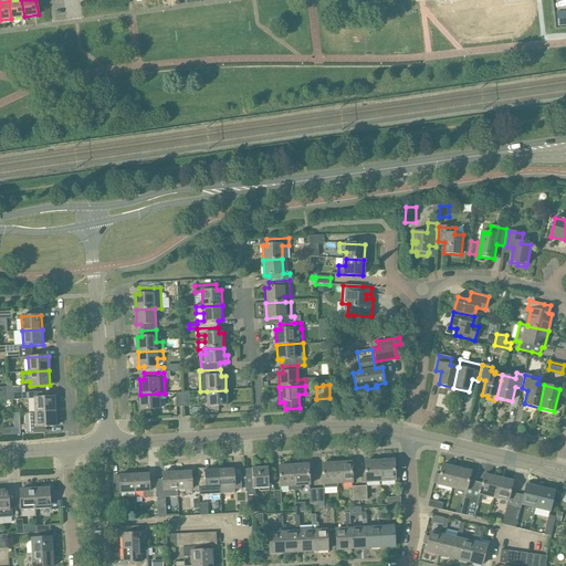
[(226,390),(207,391),(208,406),(208,411),(219,411),(218,406),(227,406),(226,390)]
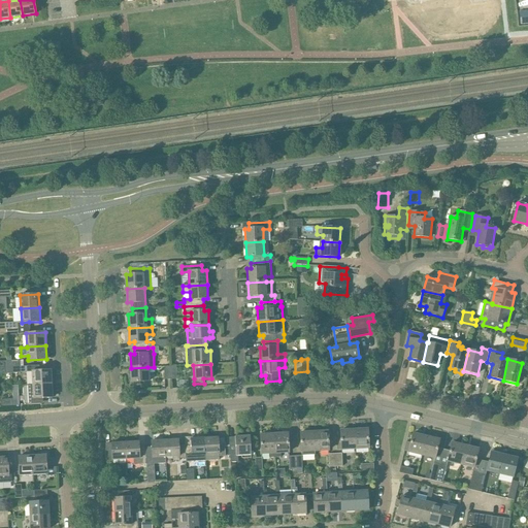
[(33,385),(52,384),(52,370),(39,371),(38,365),(27,366),(27,372),(32,372),(33,385)]
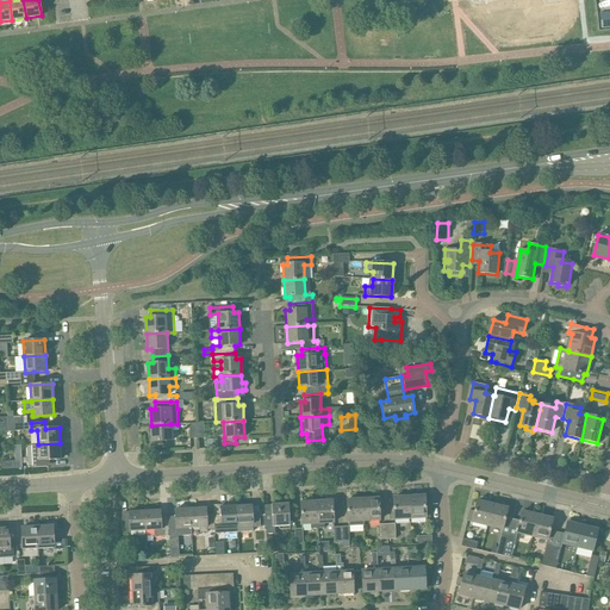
[(473,424),(464,422),(461,436),(470,439),(473,424)]
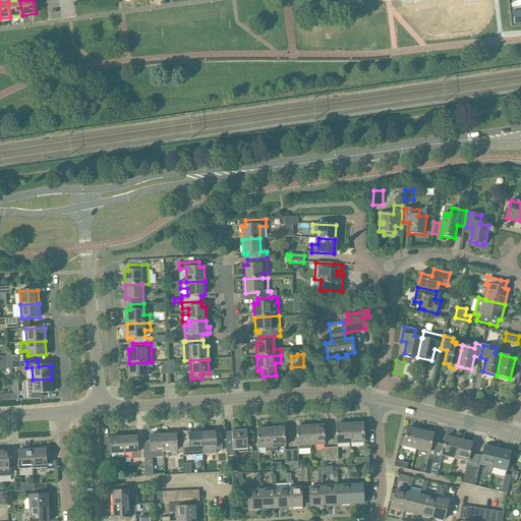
[(147,377),(146,362),(129,363),(129,377),(147,377)]
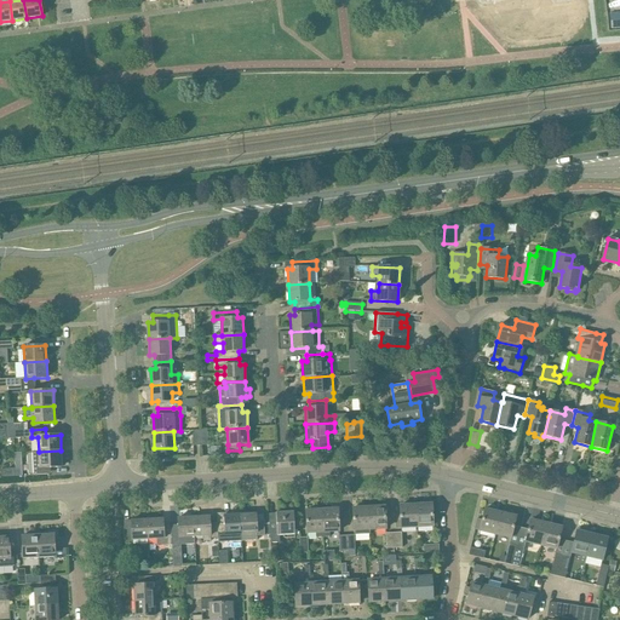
[(62,468),(61,451),(39,452),(33,453),(34,475),(47,475),(47,468),(62,468)]
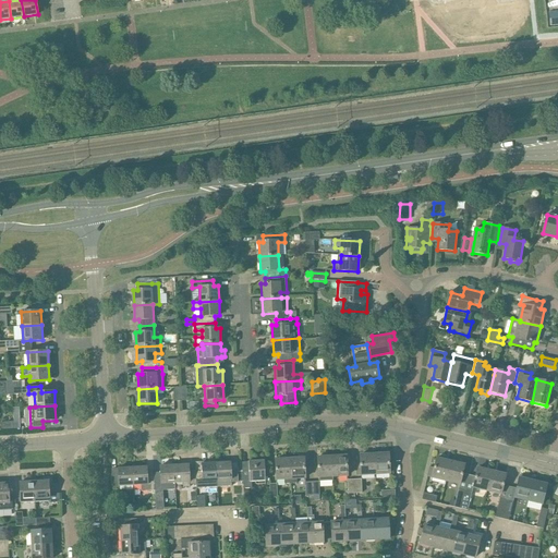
[(374,457),(375,475),(390,474),(389,456),(374,457)]
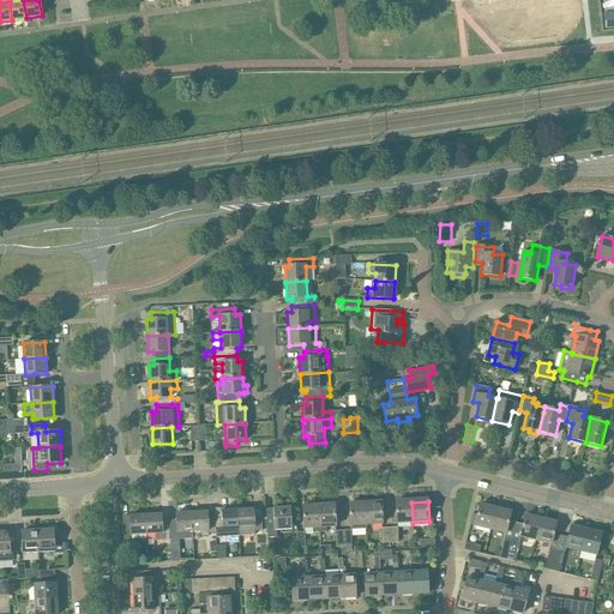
[(413,523),(411,503),(396,503),(397,524),(413,523)]
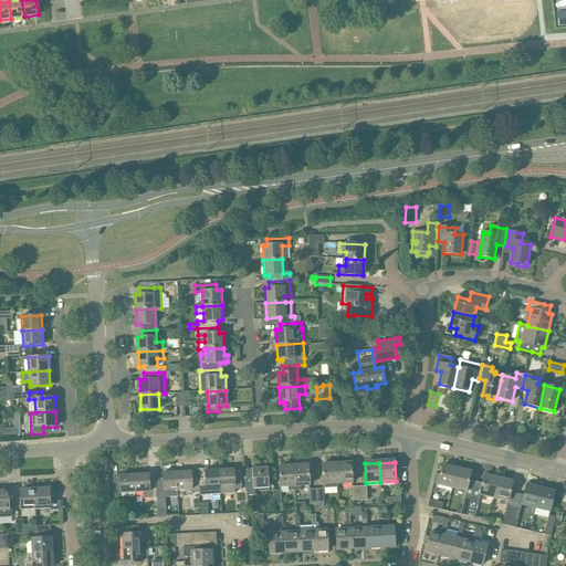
[(336,465),(337,484),(353,483),(352,464),(336,465)]
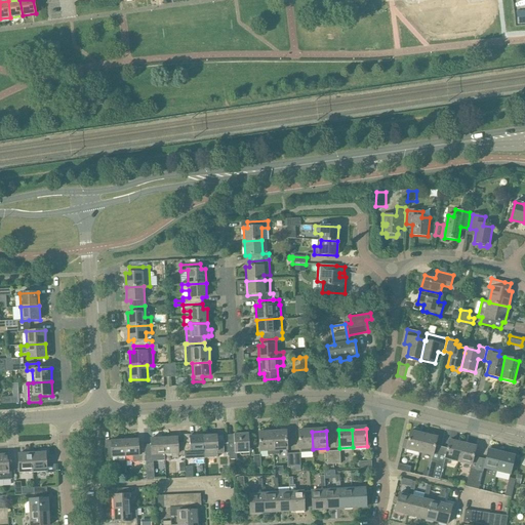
[(419,452),(423,435),(410,431),(408,440),(404,439),(402,448),(419,452)]
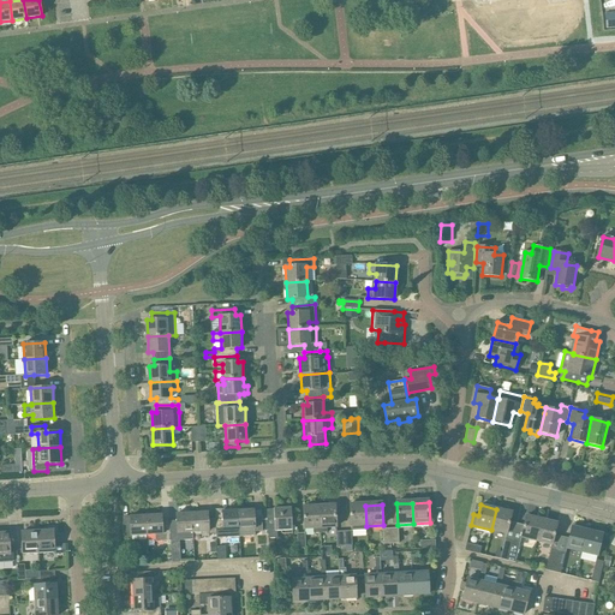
[(365,506),(350,506),(351,527),(352,531),(366,530),(366,526),(365,506)]
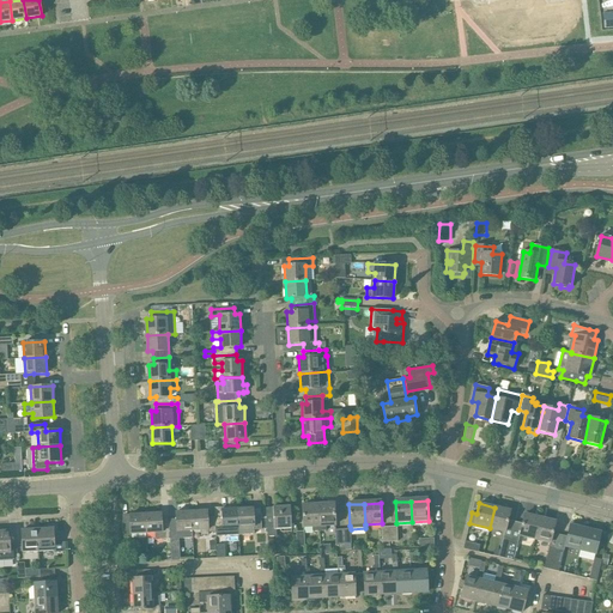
[(317,507),(319,532),(326,530),(326,527),(335,526),(334,505),(317,507)]
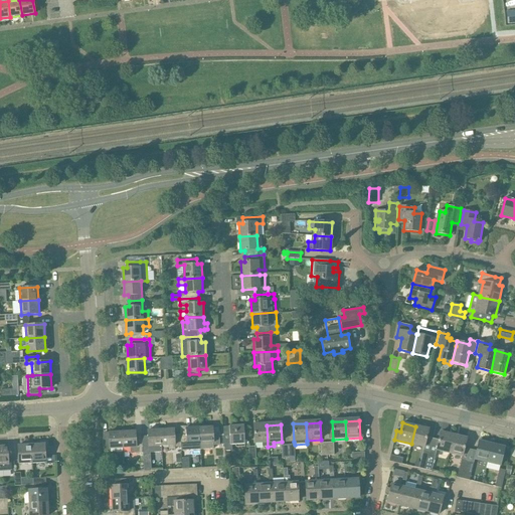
[(268,447),(267,425),(254,425),(255,444),(263,443),(264,447),(268,447)]
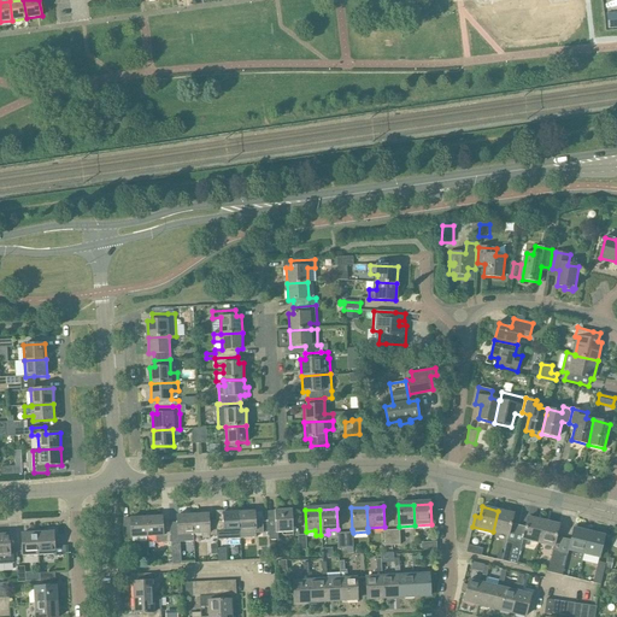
[(275,511),(268,512),(268,518),(269,541),(277,541),(277,534),(283,533),(293,533),(292,511),(275,511)]
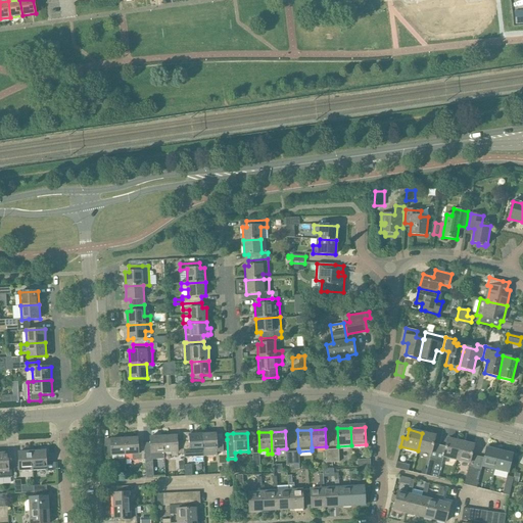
[(435,436),(422,433),(418,450),(431,454),(435,436)]
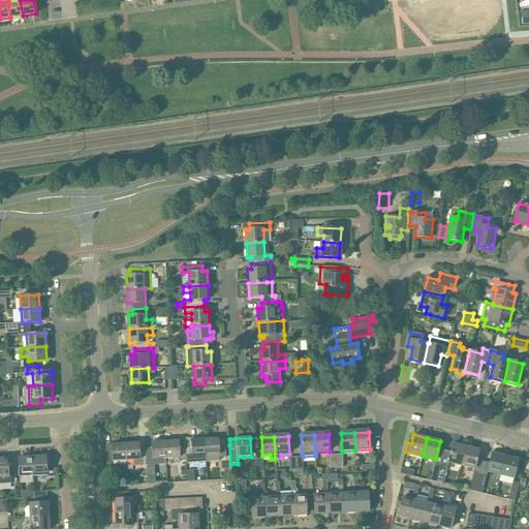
[(218,439),(205,440),(206,456),(219,456),(219,458),(225,458),(225,445),(225,444),(218,444),(218,439)]
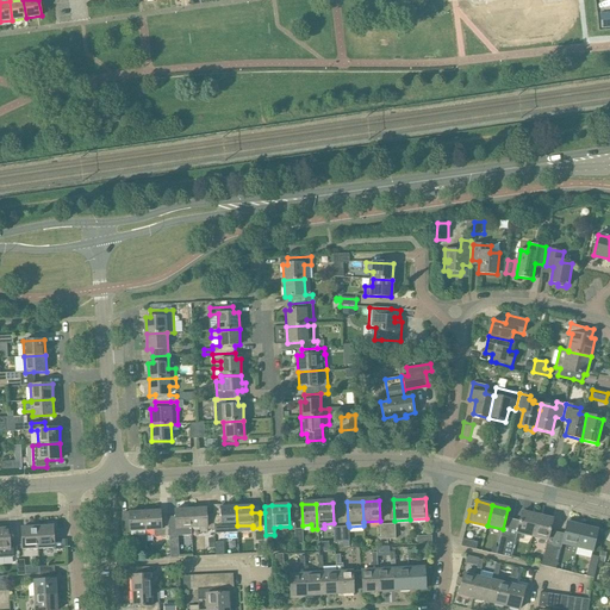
[(222,516),(213,516),(215,530),(215,534),(237,533),(237,526),(236,508),(222,508),(222,516)]
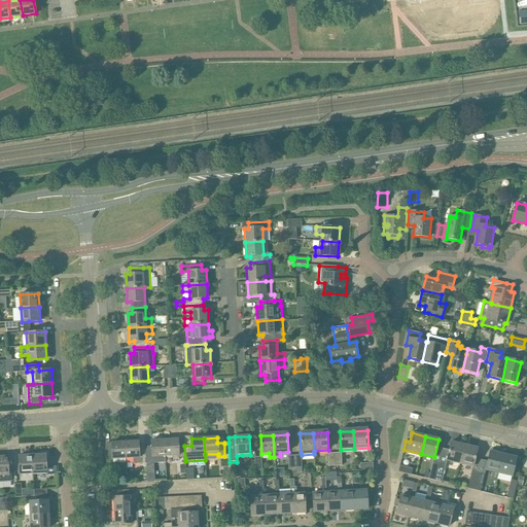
[(165,441),(166,456),(173,456),(173,460),(179,460),(179,458),(185,458),(184,446),(178,446),(178,440),(165,441)]
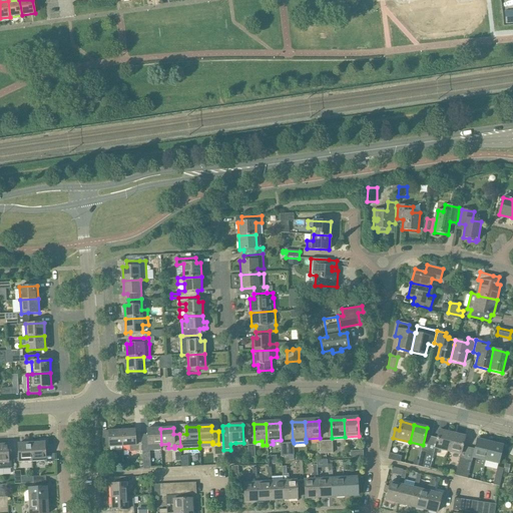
[(148,436),(141,436),(142,452),(154,451),(161,451),(161,444),(160,429),(147,429),(148,436)]
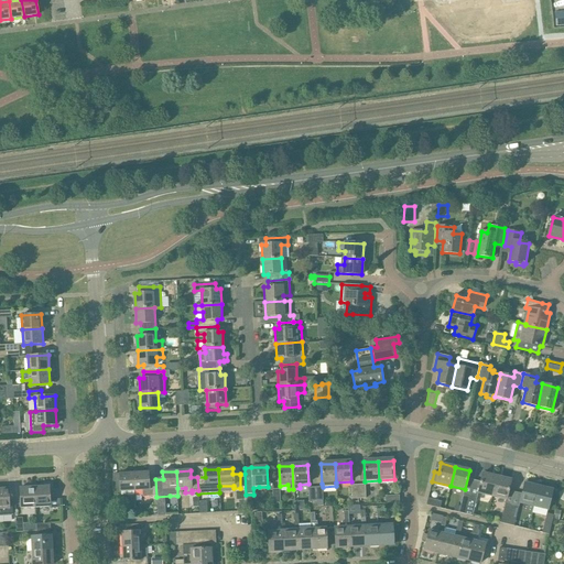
[(148,473),(134,474),(134,490),(142,490),(143,497),(156,497),(155,479),(148,479),(148,473)]
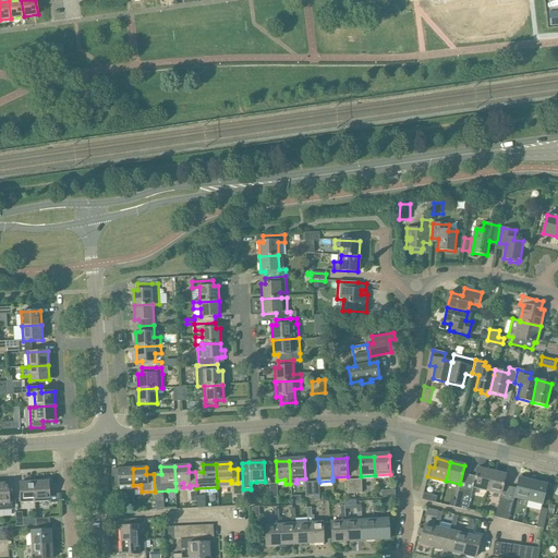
[(119,475),(112,476),(112,488),(120,488),(119,485),(133,485),(133,469),(118,469),(119,475)]
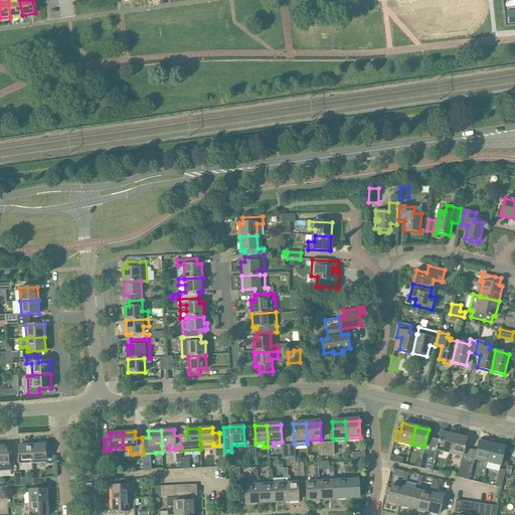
[(450,453),(454,436),(441,433),(437,450),(450,453)]
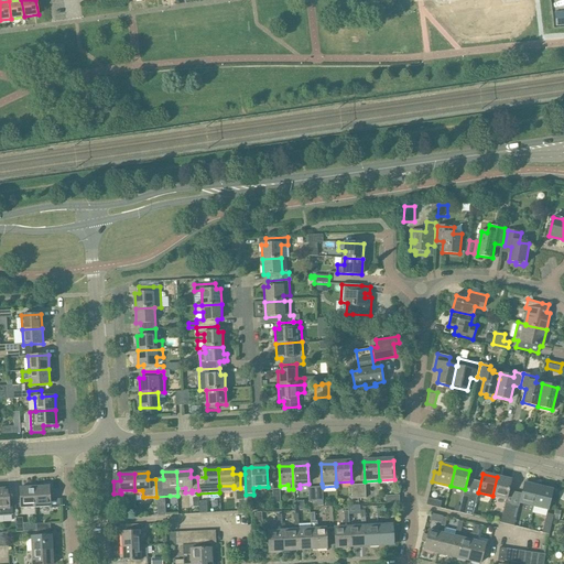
[(511,480),(497,477),(492,496),(507,499),(511,480)]
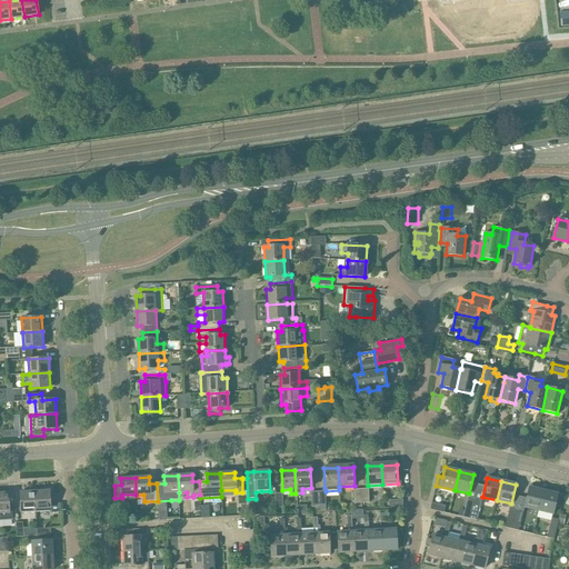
[(539,510),(543,491),(538,490),(538,487),(530,485),(529,488),(525,507),(539,510)]
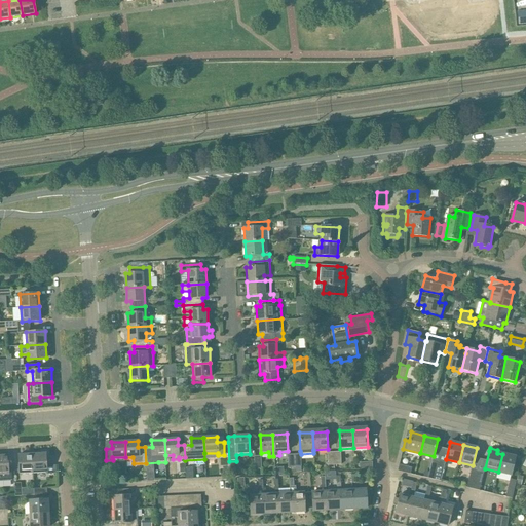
[(33,454),(34,473),(47,473),(46,453),(33,454)]
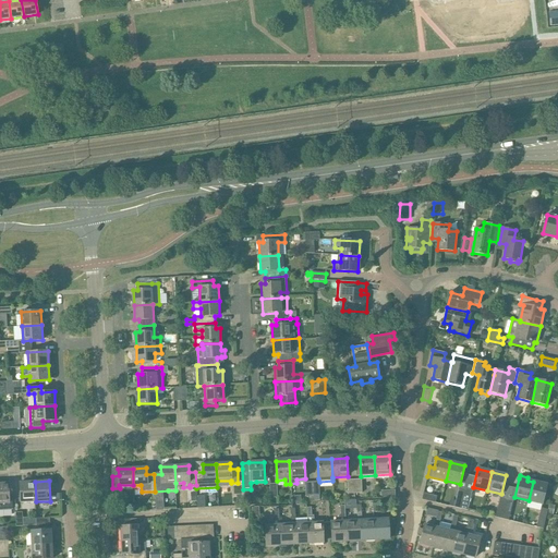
[(21,502),(36,501),(35,482),(20,482),(21,502)]
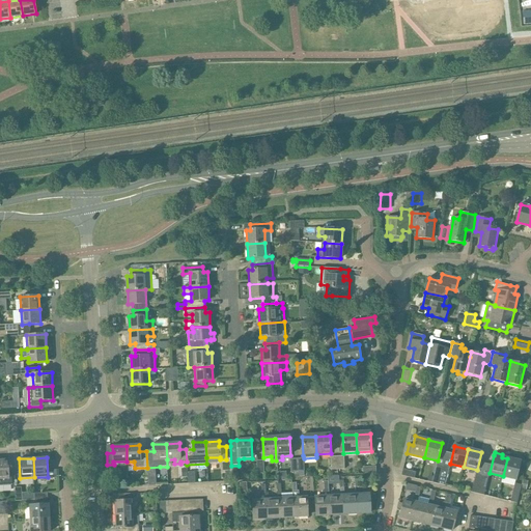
[(503,476),(501,483),(513,486),(514,483),(515,483),(516,480),(521,462),(507,458),(503,476)]
